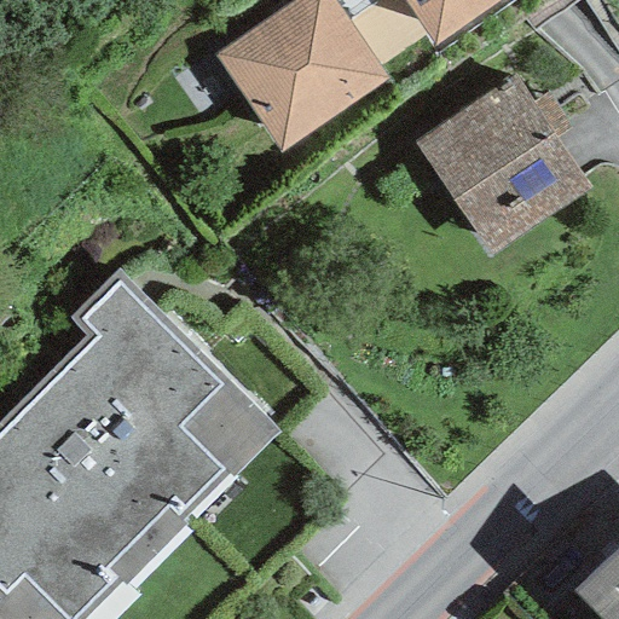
[(331,0),(294,0),(213,56),(278,154),(387,81),(331,0)]
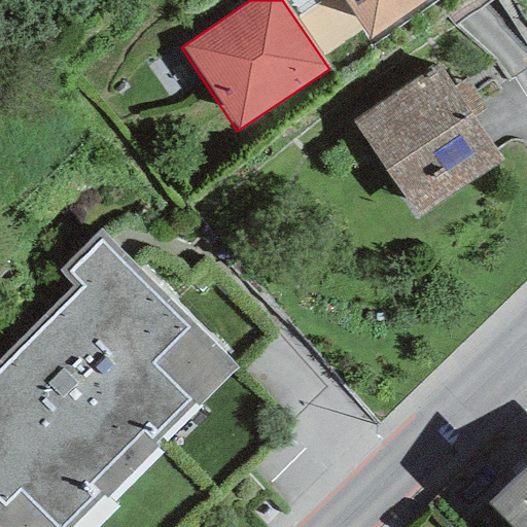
[(342,0),(369,39),(426,0),(342,0)]
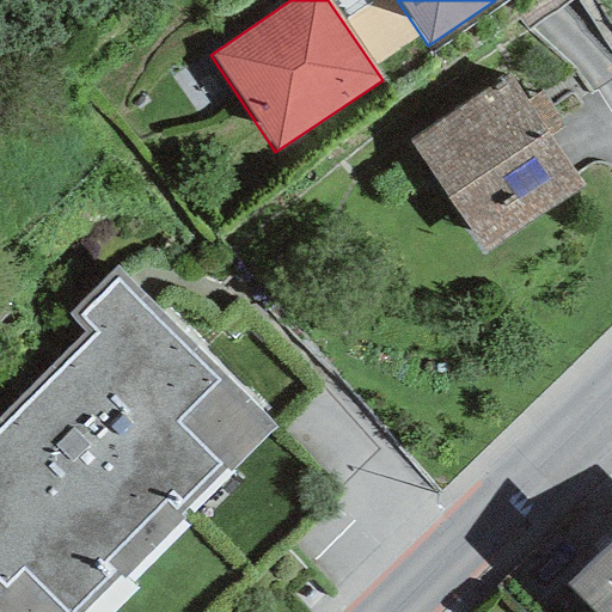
[(509,73),(409,141),(483,252),(585,185),(509,73)]
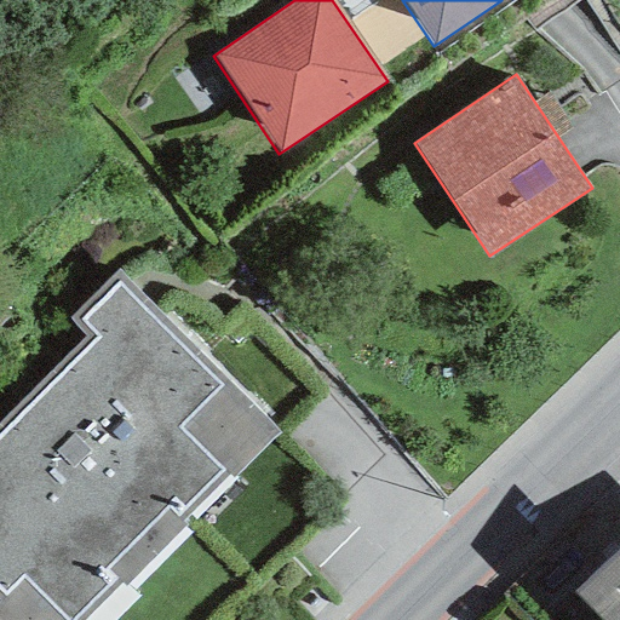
[(85,338),(0,420),(0,619),(89,619),(279,434),(136,288),(118,270),(67,320),(85,338)]
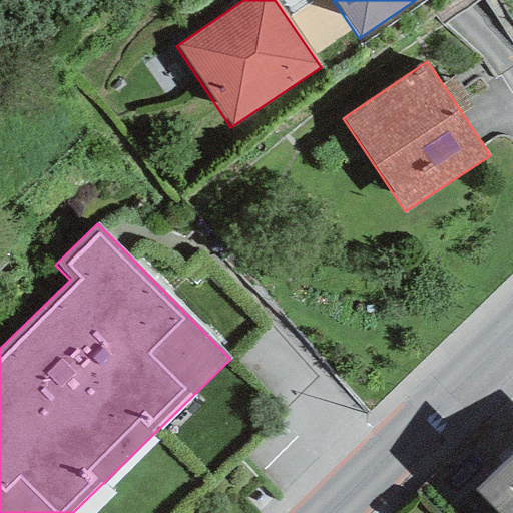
[(512,512),(512,450),(473,490),(495,512),(512,512)]
